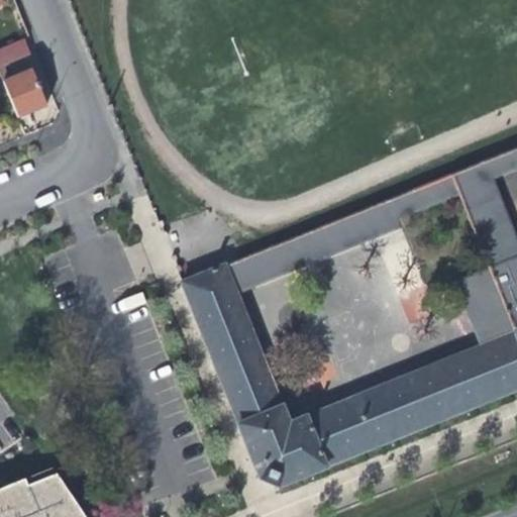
[(24,40),(0,49),(0,77),(18,119),(34,111),(45,106),(31,73),(8,81),(3,68),(30,57),(24,40)]
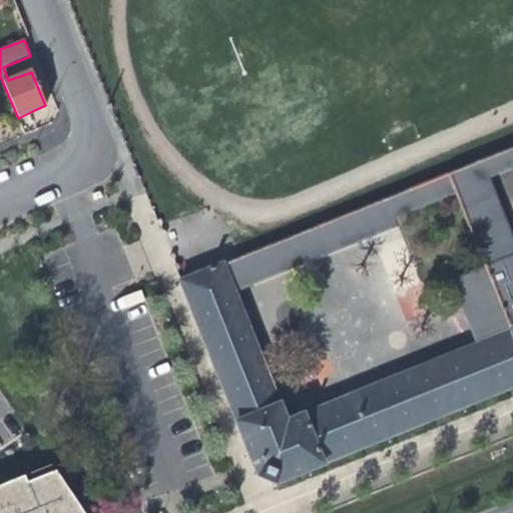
[(512,144),(481,158),(448,171),(456,190),(483,266),(512,252),(512,240),(487,174),(512,163),(512,144)]
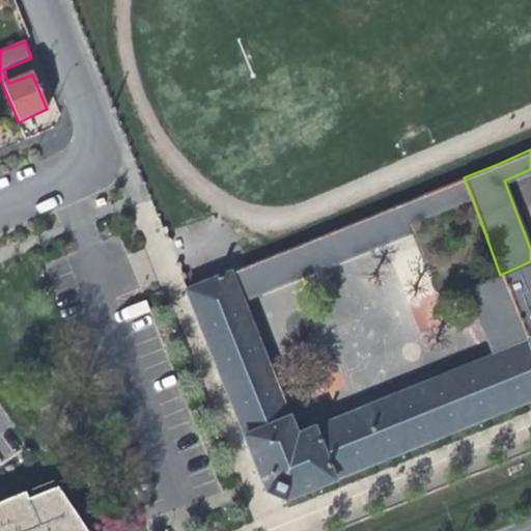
[(407,224),(472,197),(464,177),(398,204),(407,224)]
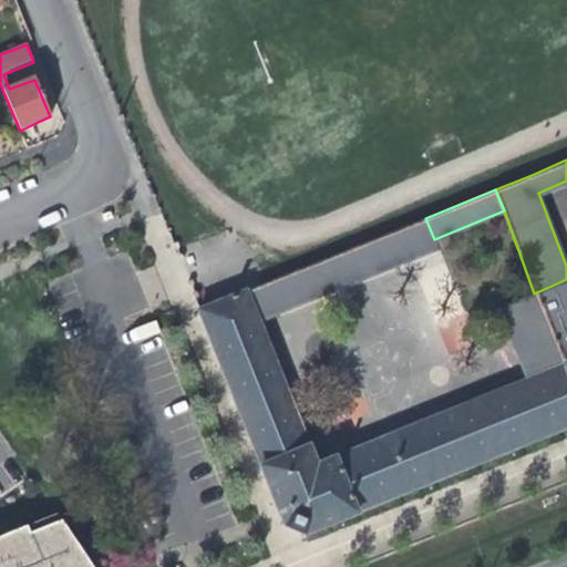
[(436,243),(434,239),(425,218),(265,282),(245,290),(257,320),(437,247),(436,243)]
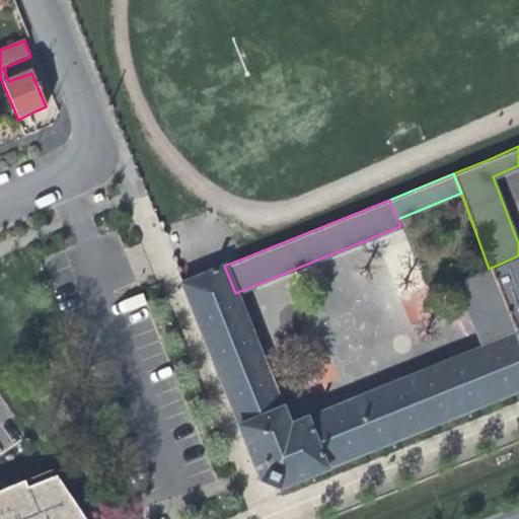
[(518,255),(489,269),(455,283),(479,348),(306,418),(306,417),(293,422),(287,421),(282,408),(281,409),(235,293),(224,266),(181,282),(238,426),(237,426),(245,447),(258,478),(269,484),(279,488),(325,468),(325,466),(518,388),(518,255)]
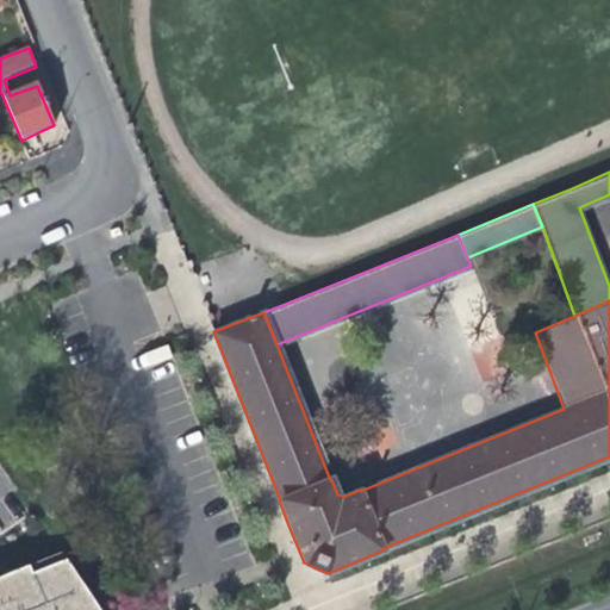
[(31,574),(66,560),(62,553),(27,567),(31,574)]
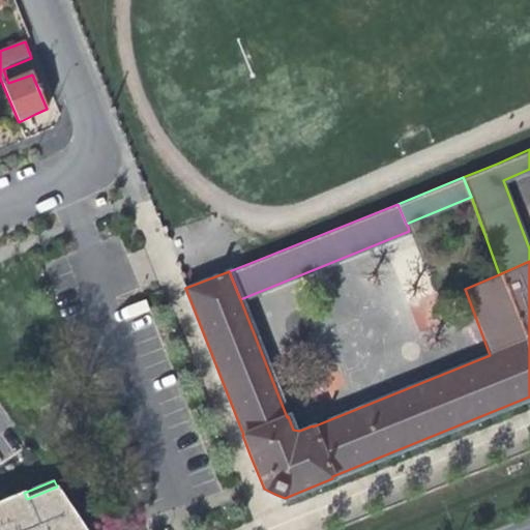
[(0,529),(86,529),(57,487),(27,499),(24,493),(0,502),(0,529)]
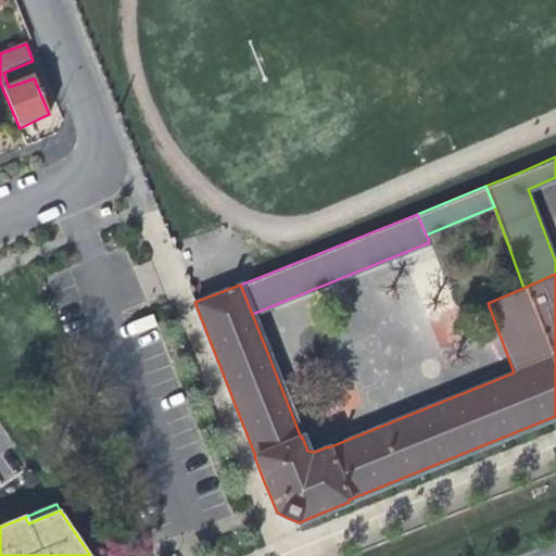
All buildings are outlined.
